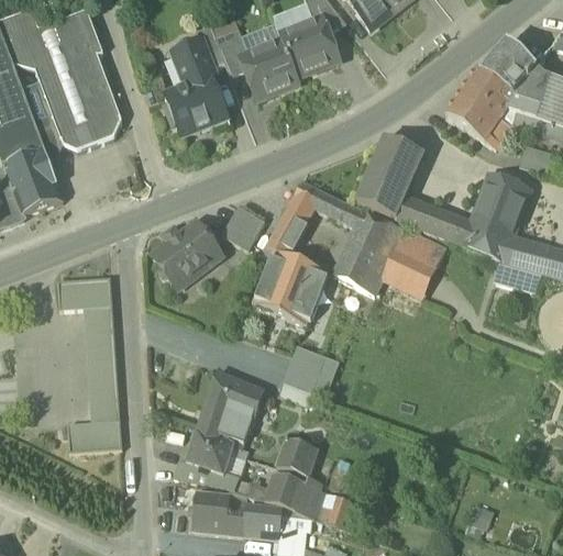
[(321,20),(327,32),(345,24),(326,0),(305,0),(313,22),(321,20)]
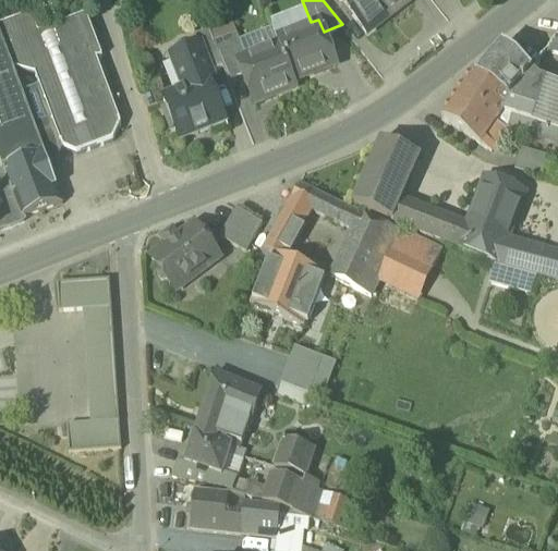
[(342,0),(367,32),(389,13),(378,0),(342,0)]
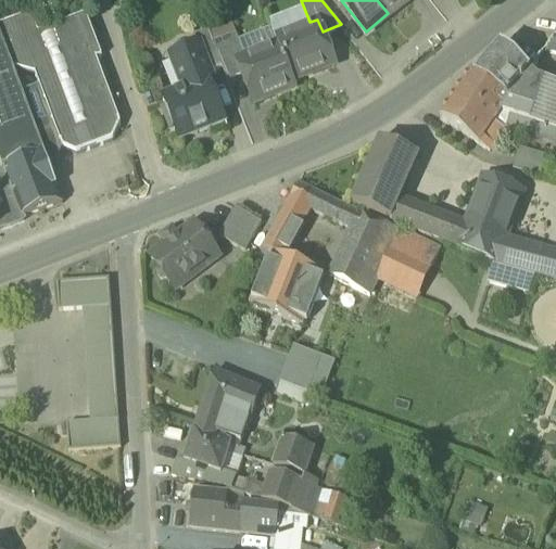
[(377,0),(388,13),(405,0),(377,0)]
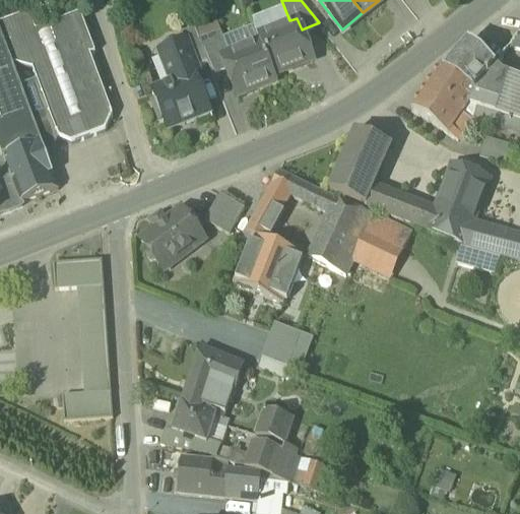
[(0,19),(0,31),(10,59),(33,65),(59,134),(71,140),(105,127),(110,113),(87,52),(92,50),(77,11),(33,27),(26,11),(22,11),(0,19)]
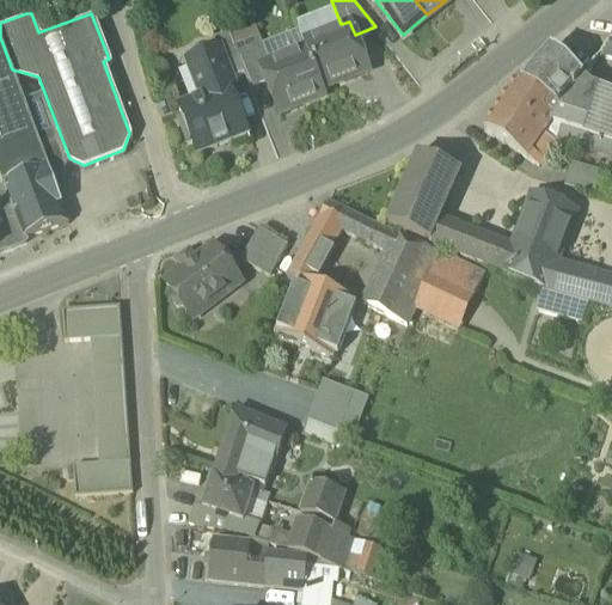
[(304,40),(306,46),(322,84),(323,83),(326,85),(344,78),(346,73),(367,65),(355,35),(349,22),(341,24),(304,40)]
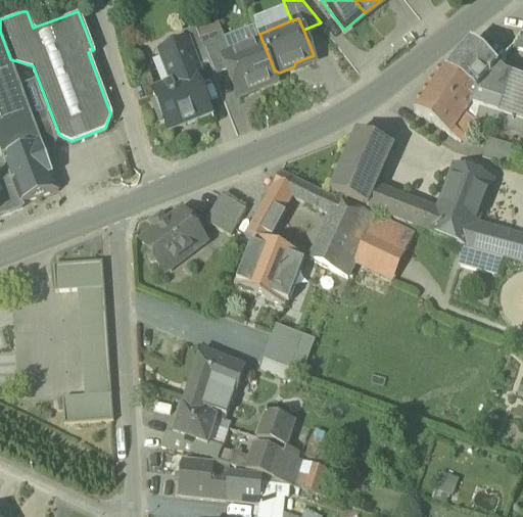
[(197,64),(209,59),(200,37),(196,26),(183,31),(186,39),(187,39),(197,64)]
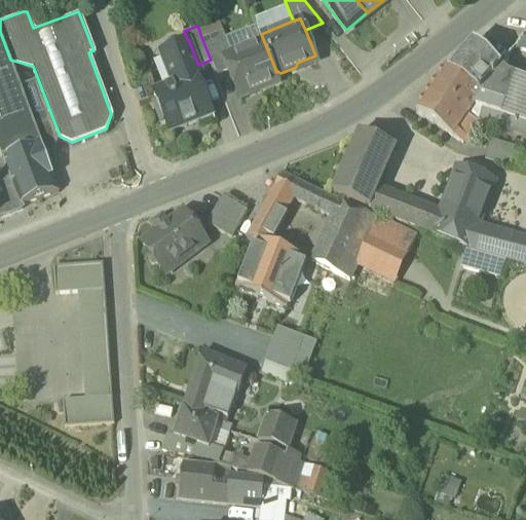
[(223,29),(201,37),(211,60),(215,71),(229,66),(225,54),(232,51),(223,29)]
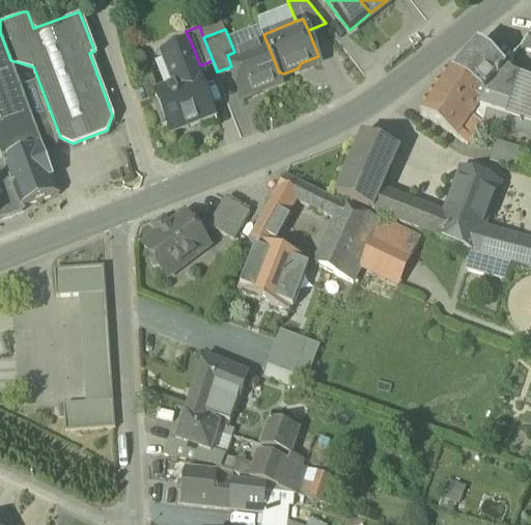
[(530,29),(520,44),(530,46),(530,29)]
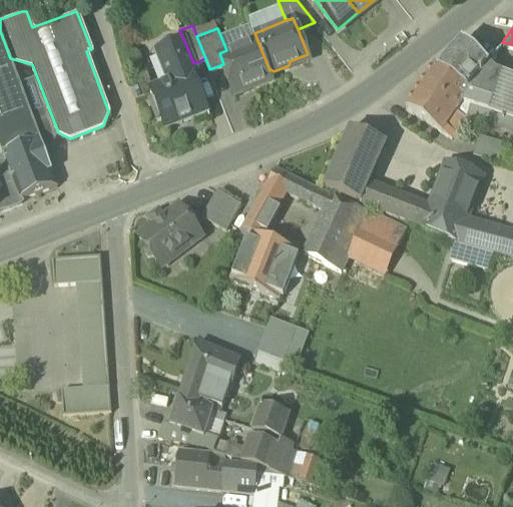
[(0,153),(3,152),(41,138),(10,58),(0,31),(0,153)]
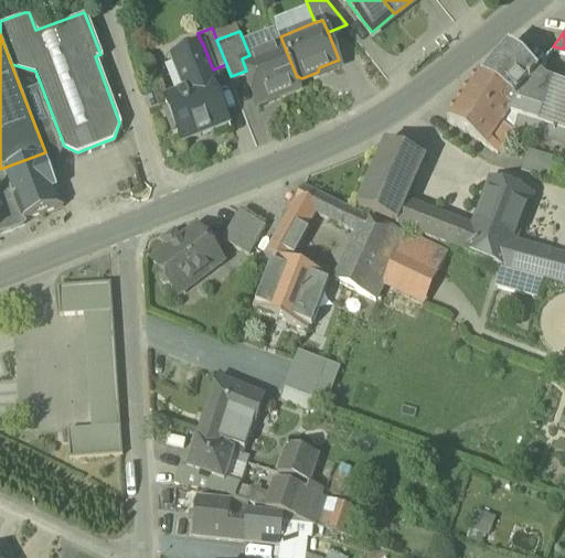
[(173,54),(187,87),(212,76),(210,71),(213,70),(202,42),(201,42),(173,54)]
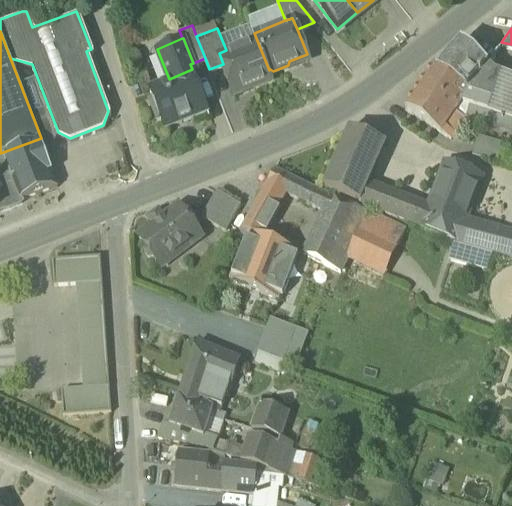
[(271,75),(269,70),(256,38),(226,50),(219,53),(223,64),(233,90),(251,83),(254,84),(269,78),(271,75)]
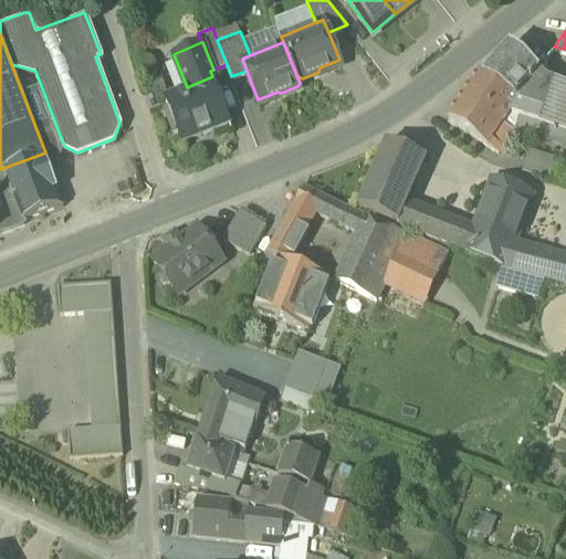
[(510,42),(482,72),(519,95),(524,87),(535,71),(538,66),(530,60),(535,53),(525,44),(520,50),(510,42)]
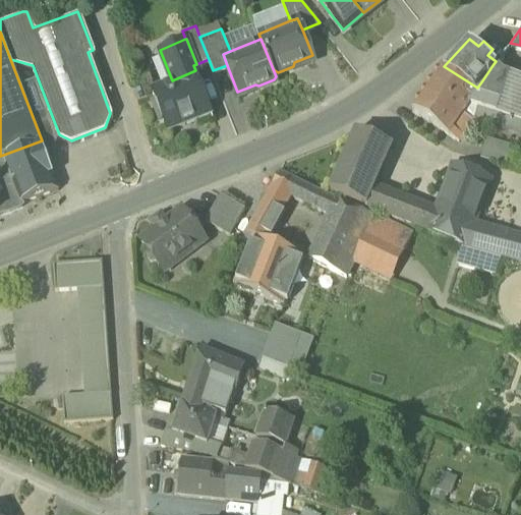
[(53,147),(59,134),(33,65),(10,59),(42,140),(45,150),(53,147)]
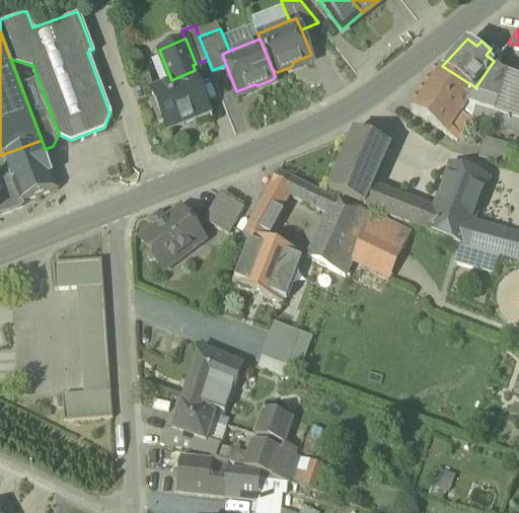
[(466,100),(475,87),(442,66),(439,64),(411,107),(456,137),(469,117),(460,111),(466,100)]
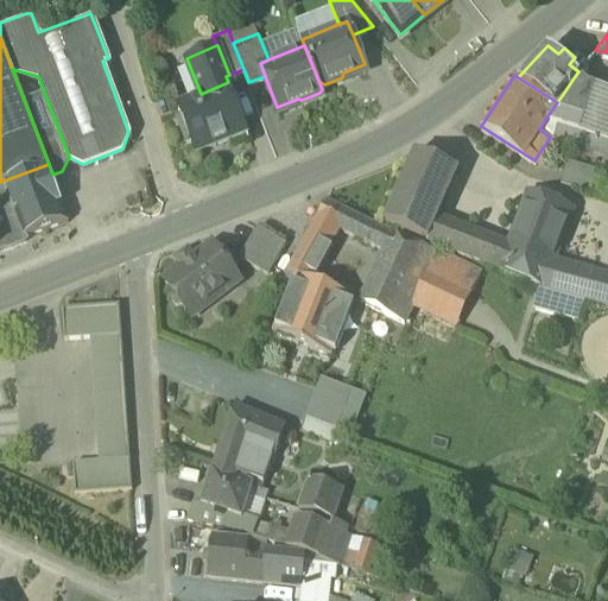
[(607,87),(575,76),(563,94),(607,108),(607,87)]
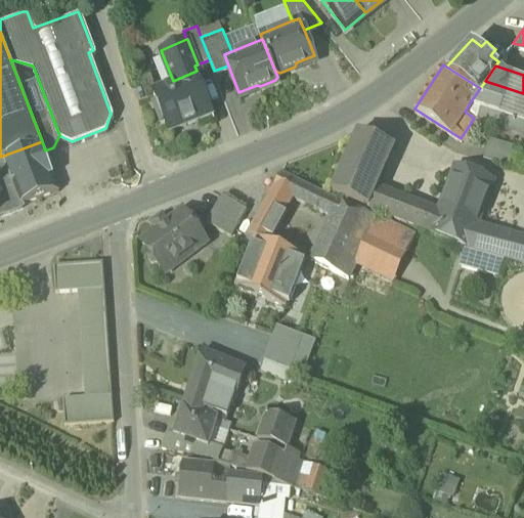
[(212,112),(197,71),(173,81),(153,89),(168,128),(193,118),(194,119),(212,112)]
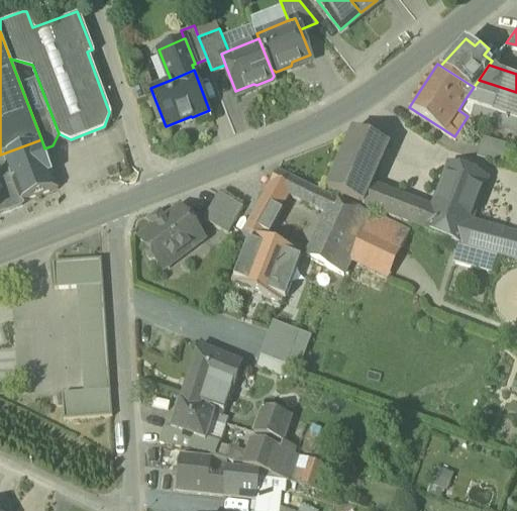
[(464,100),(476,103),(516,116),(516,92),(479,80),(474,87),(464,100)]
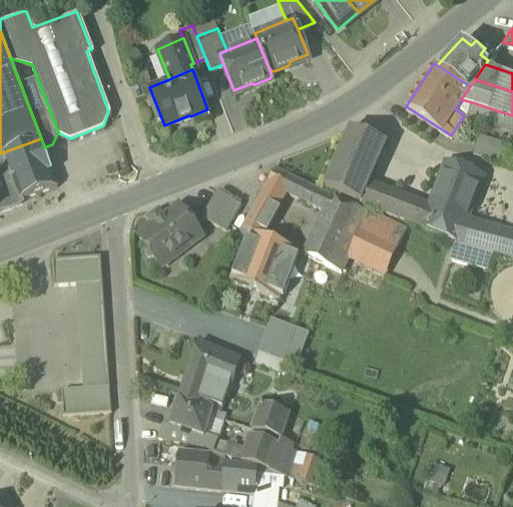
[(472,102),(461,99),(455,109),(464,115),(468,111),(466,110),(472,102)]
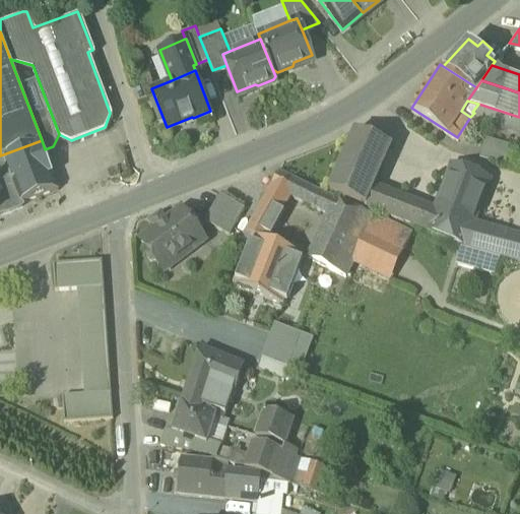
[(519,128),(519,117),(478,104),(472,112),(474,113),(506,123),(506,125),(519,128)]
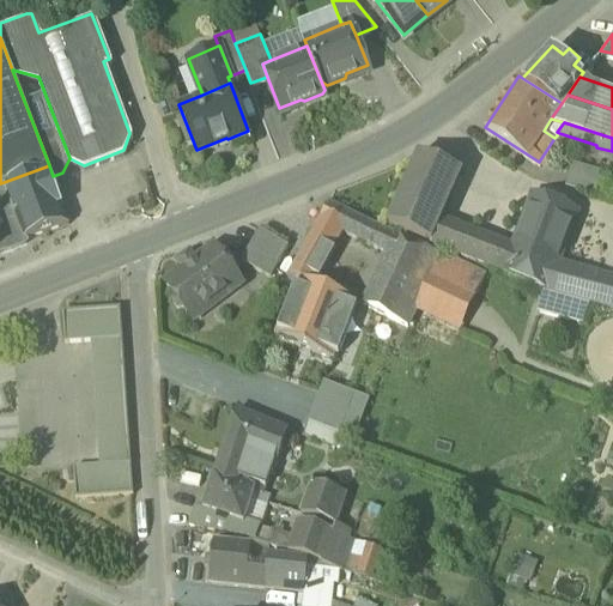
[(390,222),(432,238),(441,217),(460,169),(419,152),(390,222)]
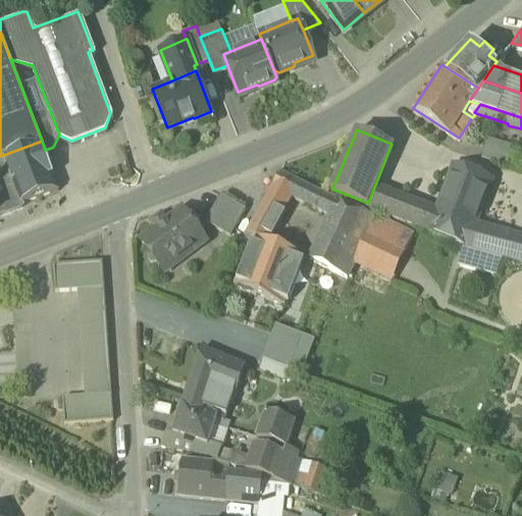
[(481,154),(505,160),(510,141),(486,135),(481,154)]
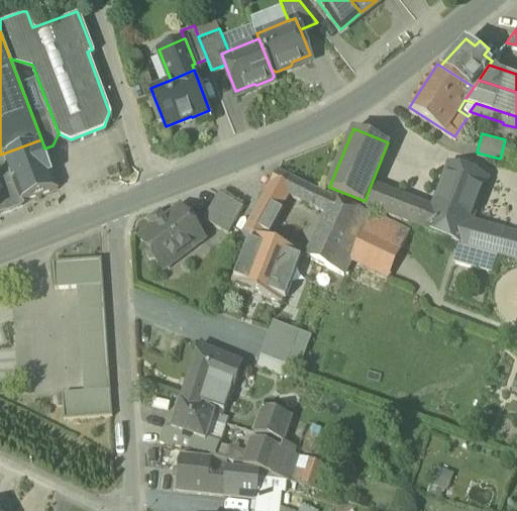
[(3,154),(19,198),(21,198),(58,184),(44,148),(41,139),(3,154)]
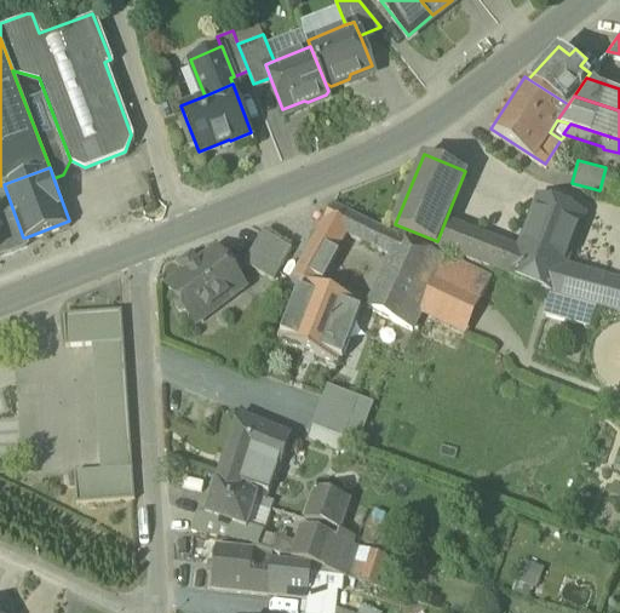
[(4,184),(0,185),(0,250),(26,241),(27,240),(26,238),(23,238),(4,184)]
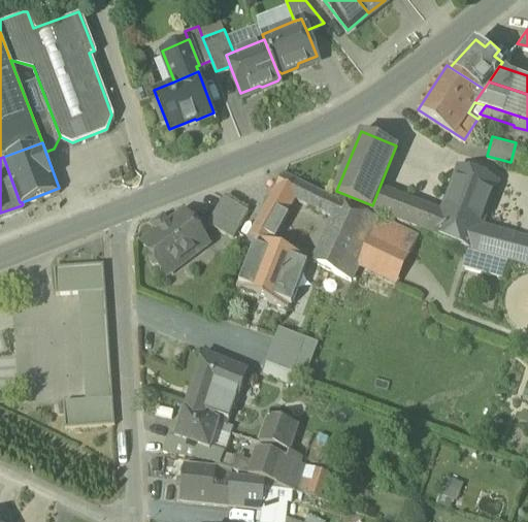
[(434,233),(469,246),(477,226),(494,180),(459,167),(442,213),(435,231),(434,233)]
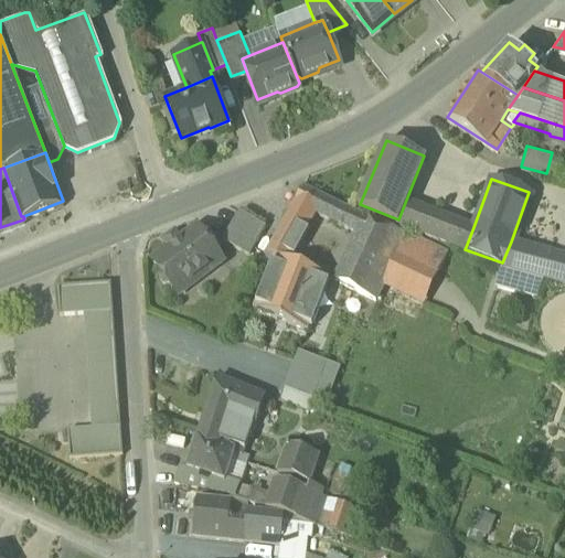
[(316,208),(362,232),(370,215),(302,182),(295,199),(316,208)]
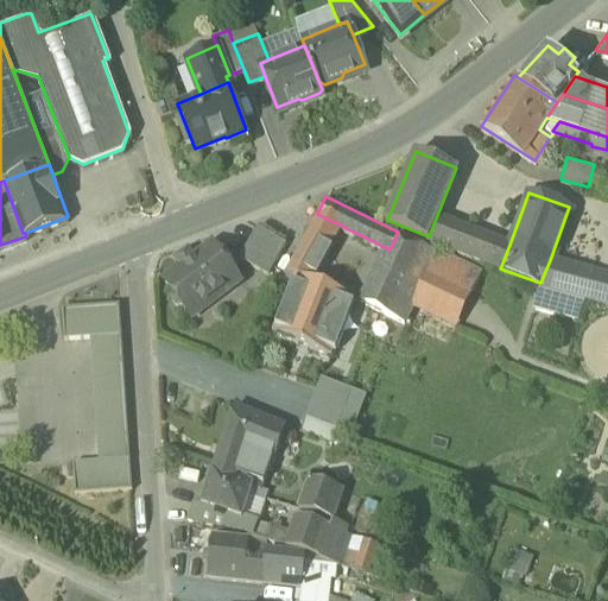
[(309,228),(331,240),(340,225),(317,214),(309,228)]
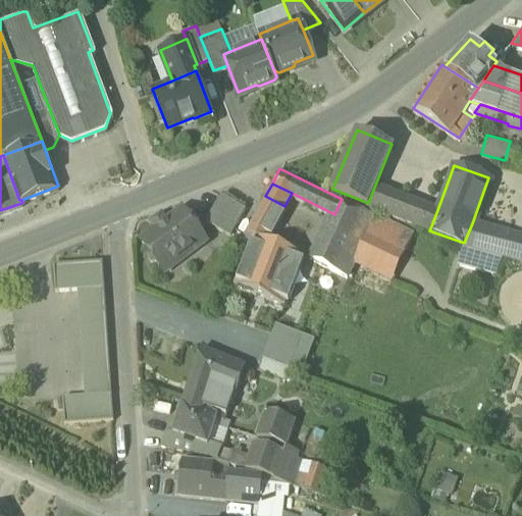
[(437,210),(375,185),(368,203),(430,228),(437,210)]
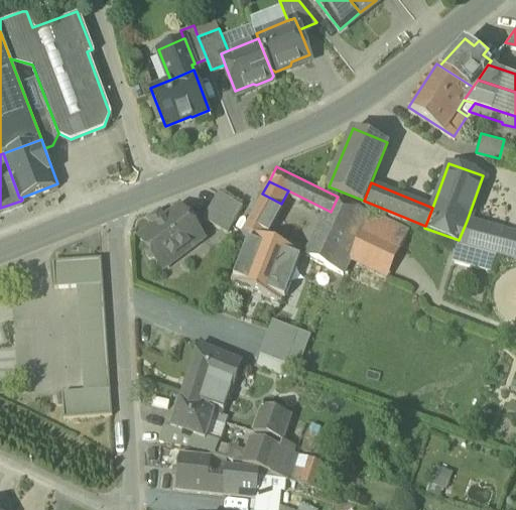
[(205,217),(228,230),(243,204),(220,190),(205,217)]
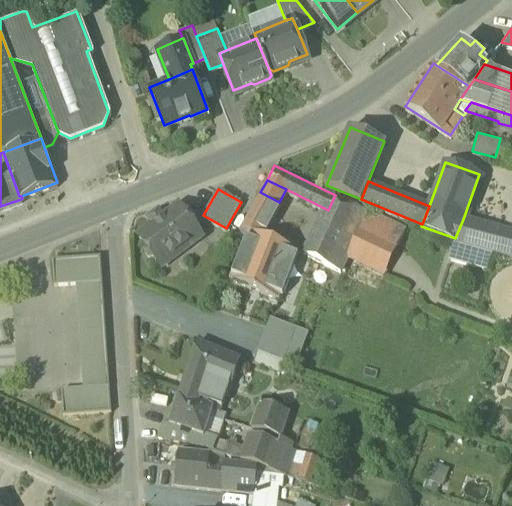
[(243,239),(248,228),(262,234),(279,202),(260,192),(235,235),(243,239)]
